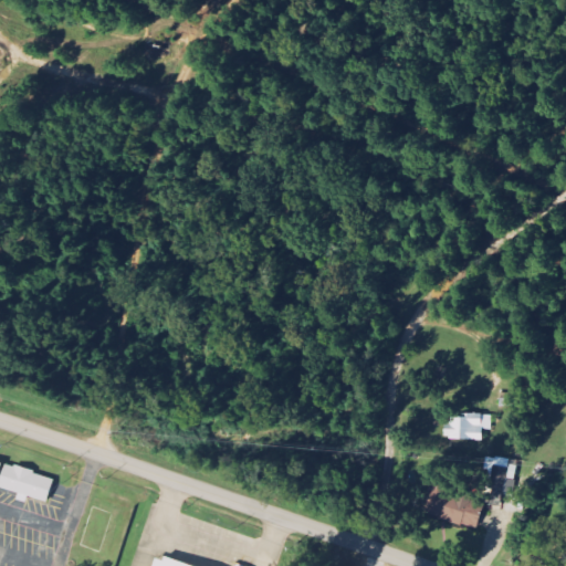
[(484,441),(484,431),(493,431),(493,416),(463,415),(463,418),(449,418),(449,440),(484,441)]
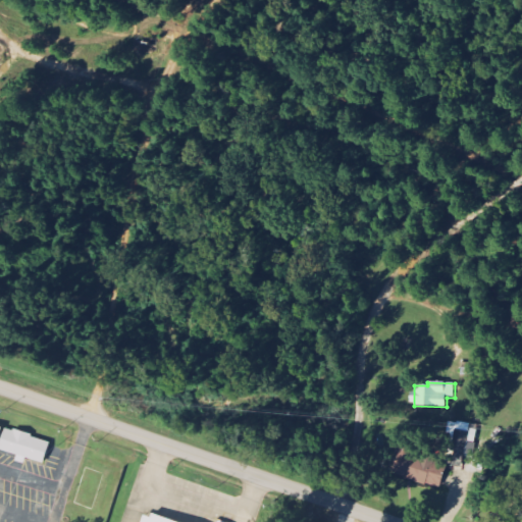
[(455,453),(475,454),(476,432),(471,432),(471,423),(456,423),(455,453)]
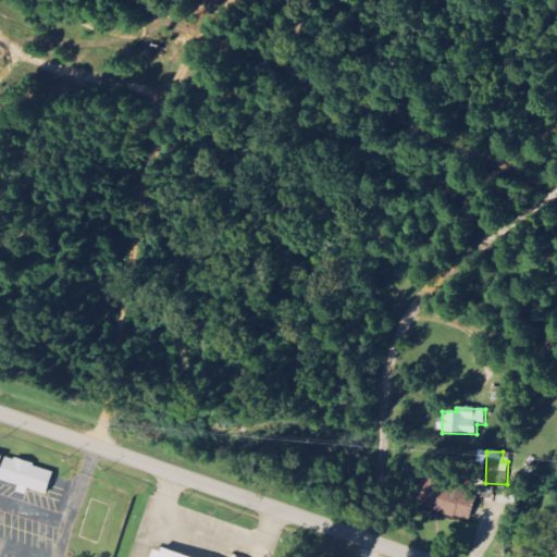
[(7,457),(0,477),(0,480),(47,495),(54,472),(34,466),(35,463),(15,457),(14,459),(7,457)]
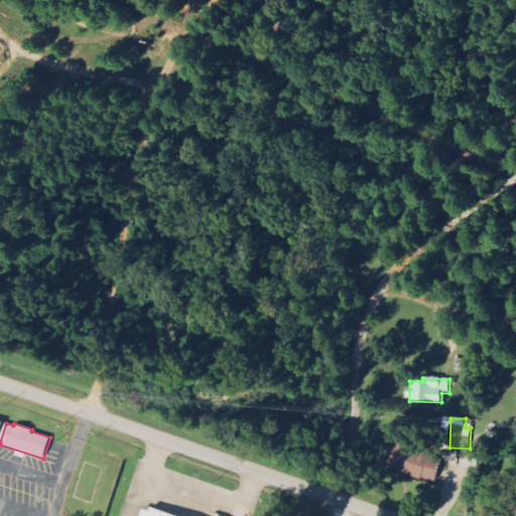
[(390,472),(436,482),(441,462),(431,459),(432,452),(418,448),(417,455),(407,452),(409,444),(396,442),(390,472)]
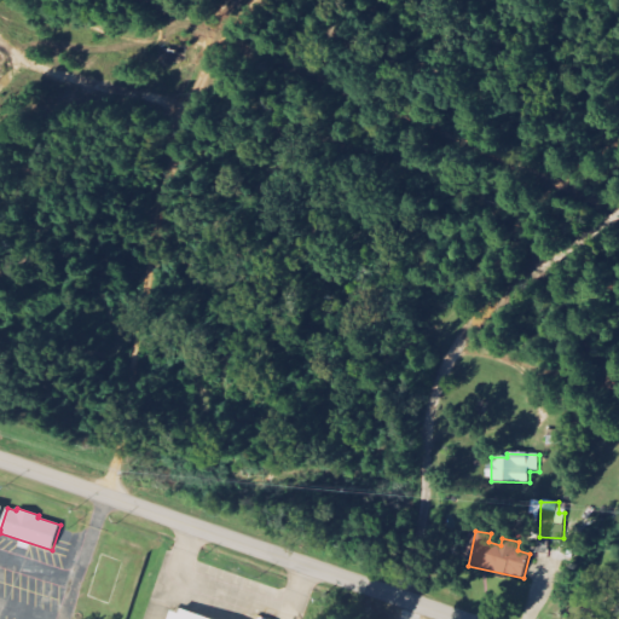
[(218,618),(184,607),(179,618),(218,618)]
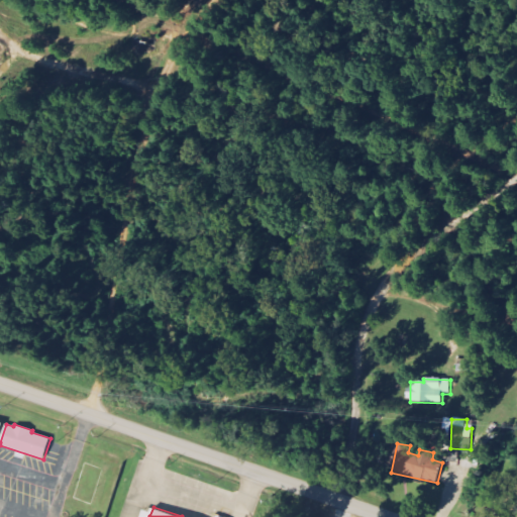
All buildings are outlined.
